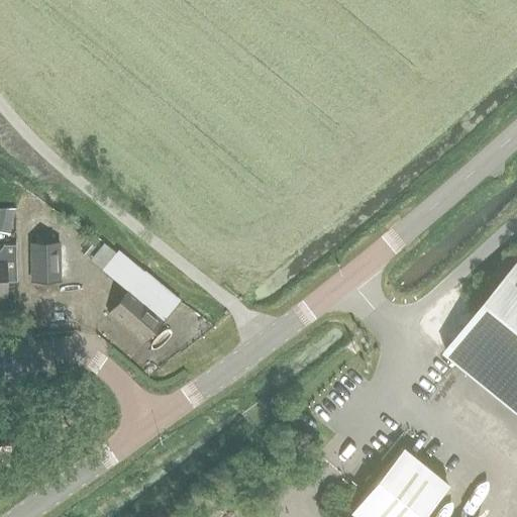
[(0,231),(10,234),(15,208),(0,208),(0,231)]
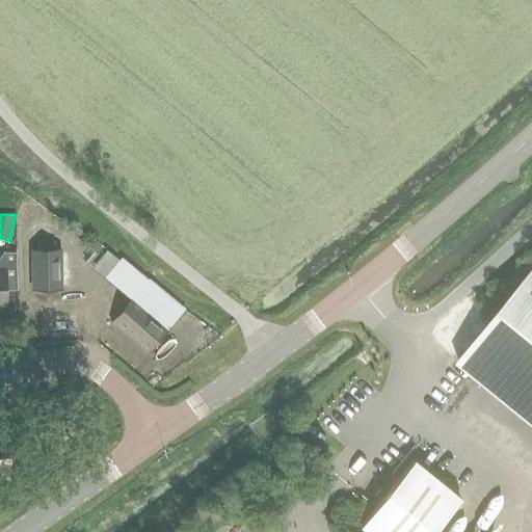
[(60,238),(32,239),(34,287),(61,287),(60,238)]
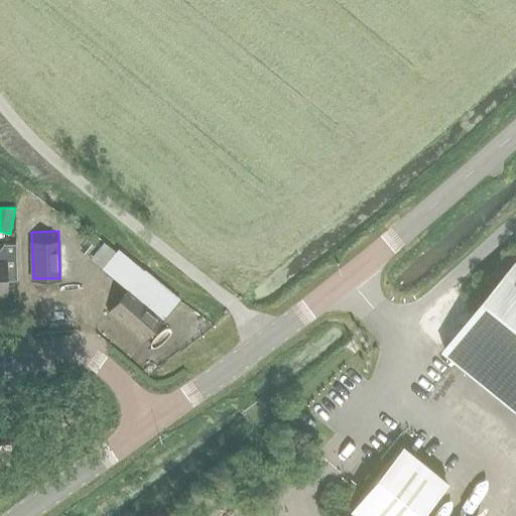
[(0,296),(4,296),(4,279),(16,279),(15,244),(2,245),(0,247),(0,296)]
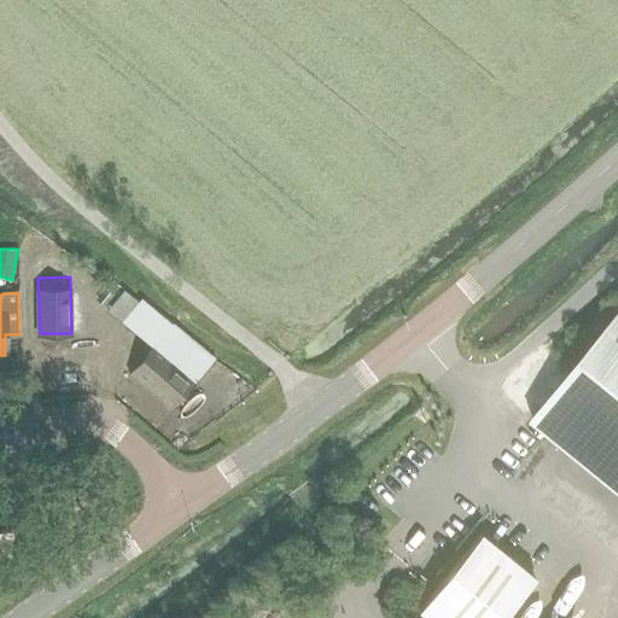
[(194,383),(216,357),(139,301),(139,302),(121,322),(152,349),(129,374),(172,408),(193,383),(194,383)]
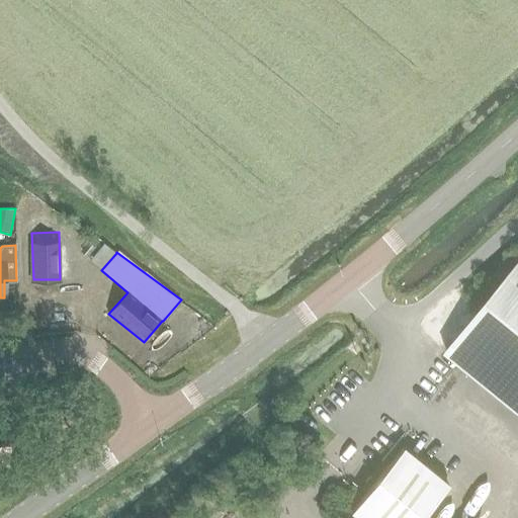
[(517,410),(517,261),(445,351),(517,410)]
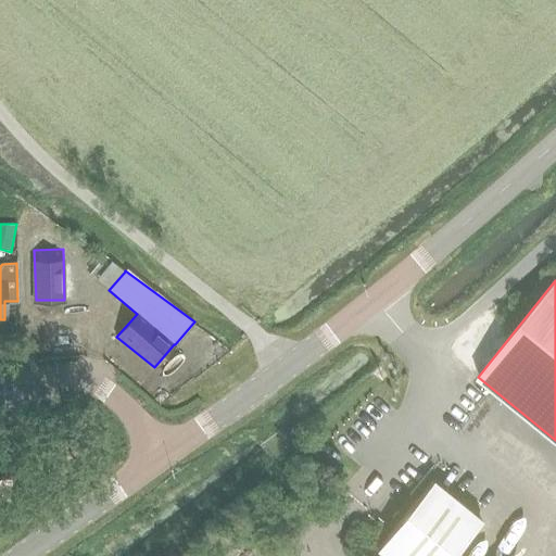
[(433,480),(426,490),(377,550),(384,555),(449,555),(474,527),(480,518),(433,480)]
